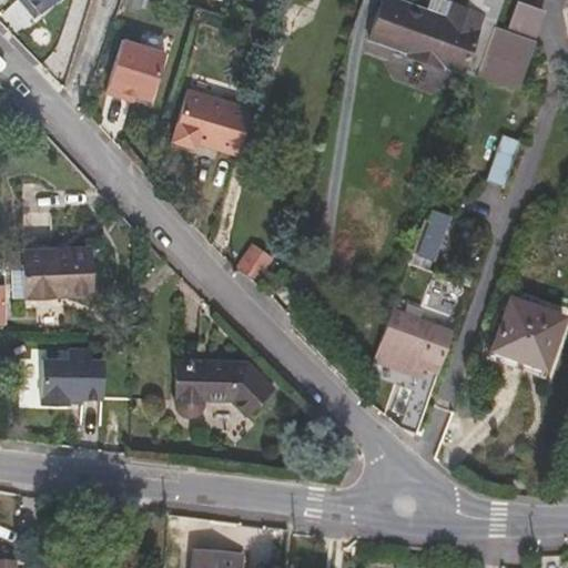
[(44,11),(34,0),(27,0),(40,16),(44,11)]
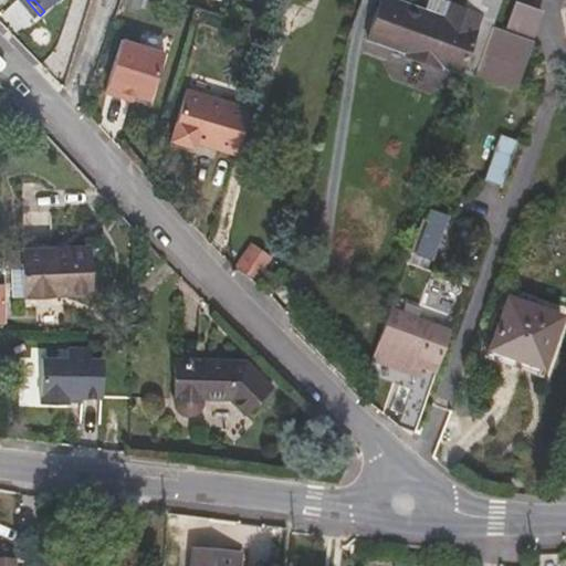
[(56,0),(34,0),(44,11),(56,0)]
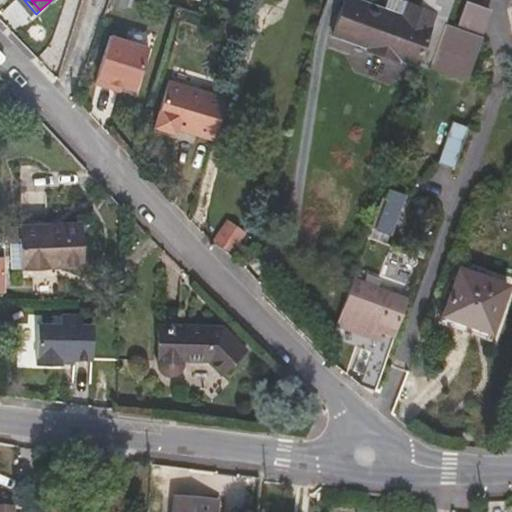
[(399,58),(418,64),(435,13),(407,3),(402,15),(358,0),(345,0),(334,35),(368,47),(368,51),(398,61),(399,58)]
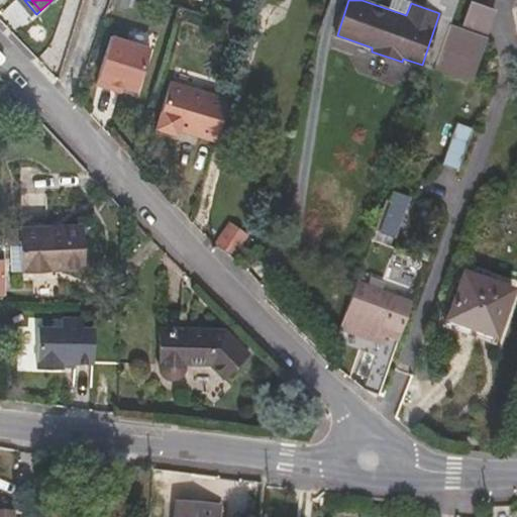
[(472,0),(467,19),(492,25),(497,7),(472,0)]
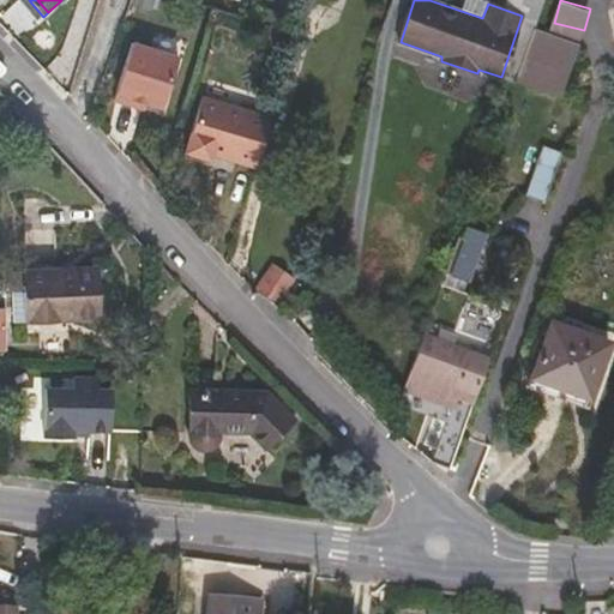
[(557,95),(575,43),(535,28),(516,80),(557,95)]
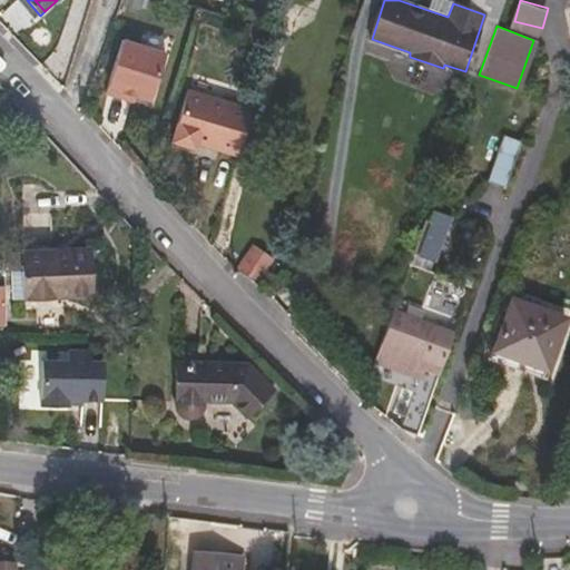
[(153,104),(167,56),(126,43),(110,97),(126,101),(127,96),(138,99),(153,104)]
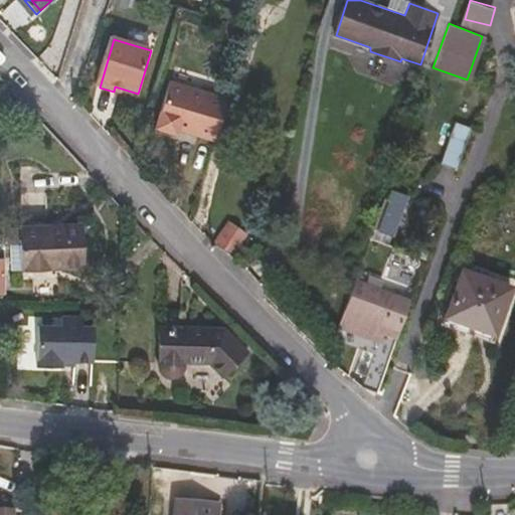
[(215,142),(227,101),(169,83),(156,130),(175,135),(177,131),(215,142)]
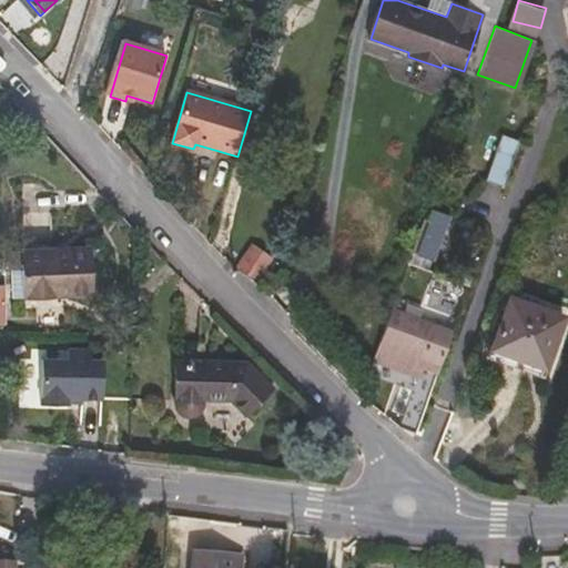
[(135,104),(138,99),(127,95),(125,101),(135,104)]
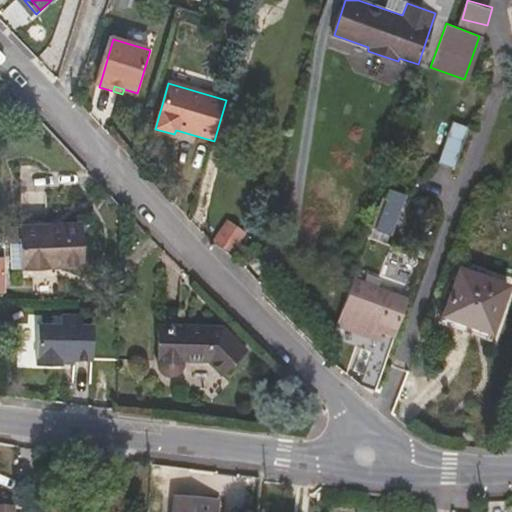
[(453,167),(468,126),(452,121),(438,161),(453,167)]
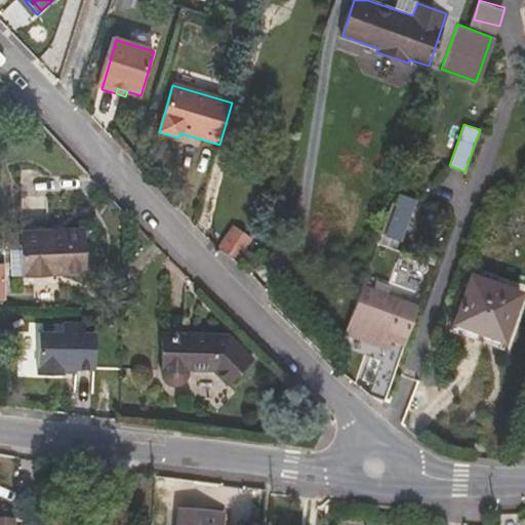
[(400,194),(397,204),(394,203),(382,234),(401,241),(416,200),(400,194)]
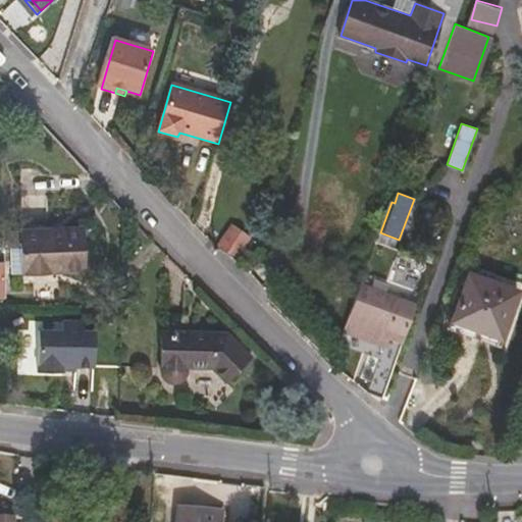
[(217,248),(236,258),(249,235),(232,224),(217,248)]
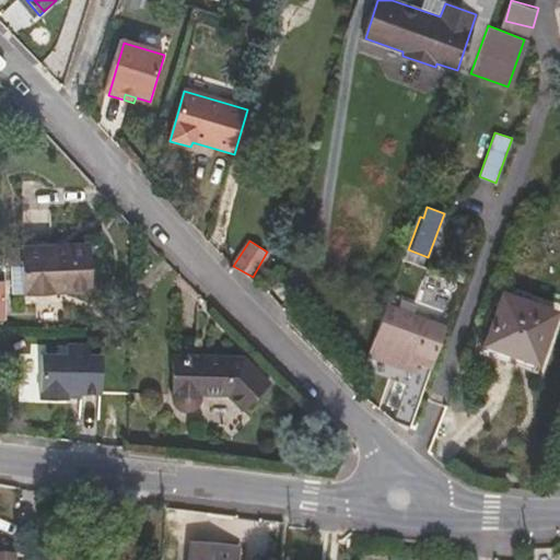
[(25,290),(32,290),(89,288),(86,244),(32,246),(23,247),(25,290)]
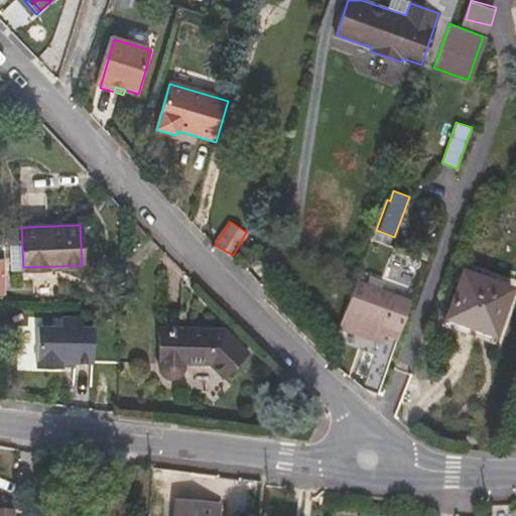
[(495,333),(511,287),(464,270),(448,315),(495,333)]
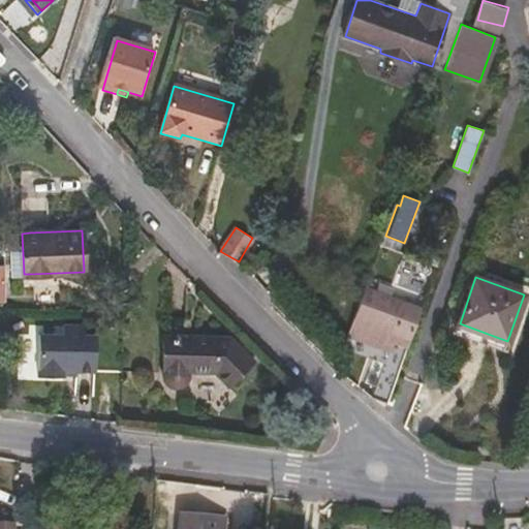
[(392,351),(408,304),(367,288),(350,336),(392,351)]
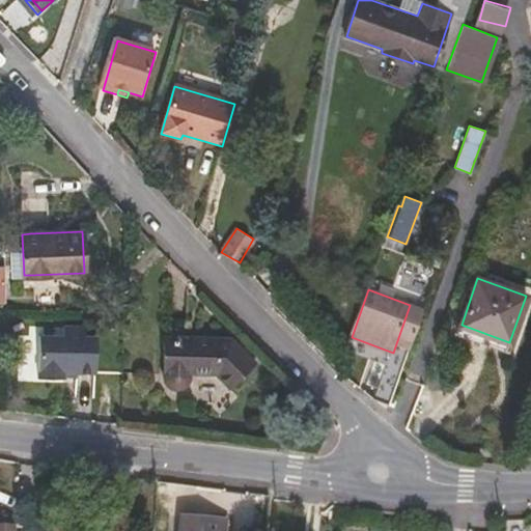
[(60,334),(35,334),(34,376),(60,376),(60,370),(94,371),(95,335),(83,335),(83,326),(60,325),(60,334)]
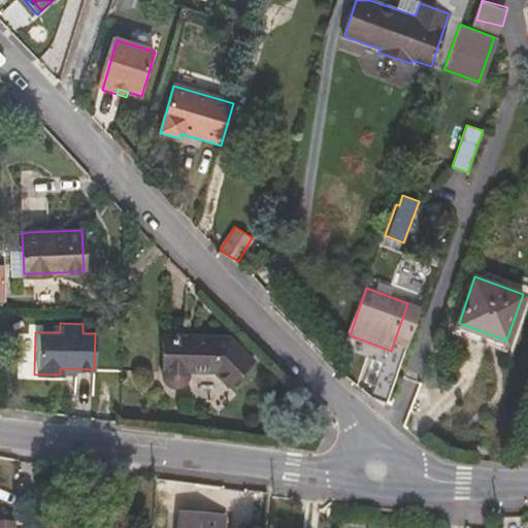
[(164,334),(163,373),(164,377),(167,382),(172,384),(176,385),(182,383),(185,381),(187,375),(189,370),(213,371),(227,385),(253,360),(230,336),(164,334)]
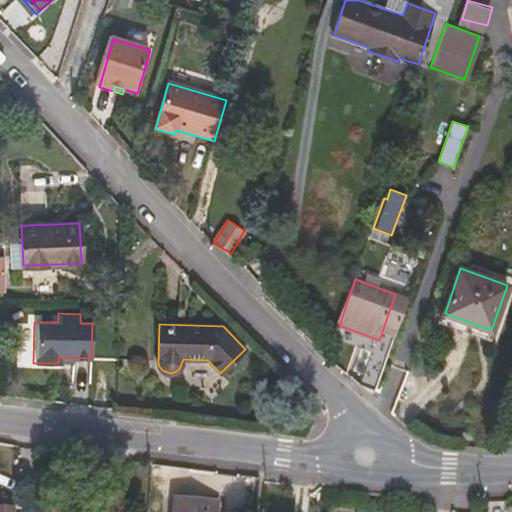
[(379,340),(363,386),(377,390),(393,345),(379,340)]
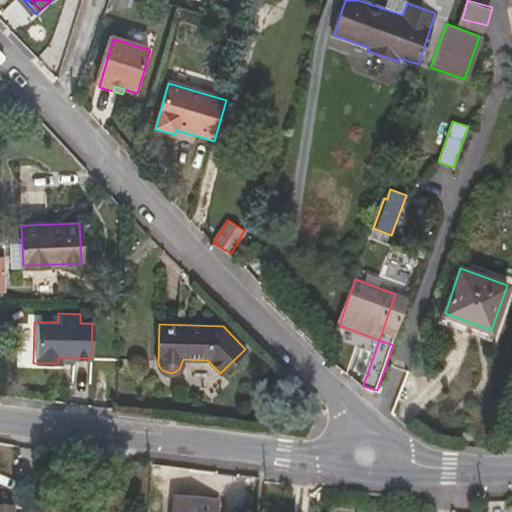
[(215,511),(216,501),(174,498),(173,511),(215,511)]
